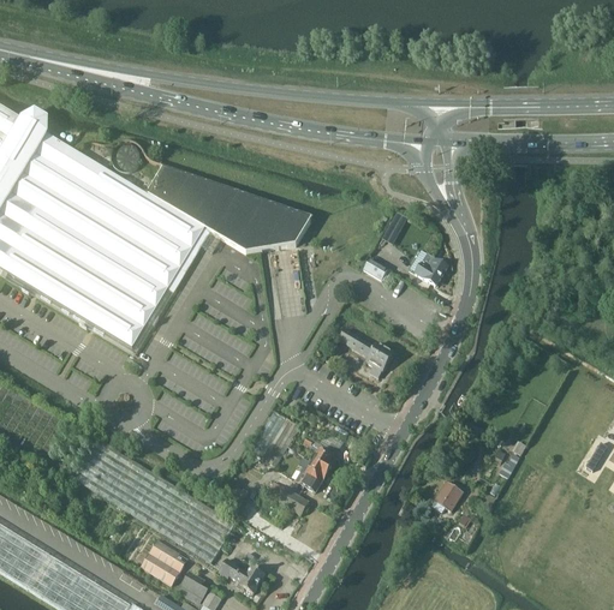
[(0,274),(4,276),(7,271),(131,347),(204,226),(220,237),(245,251),(260,250),(294,244),(310,217),(311,219),(311,217),(162,165),(145,192),(47,133),(47,118),(34,109),(30,112),(21,117),(0,105),(0,274)]
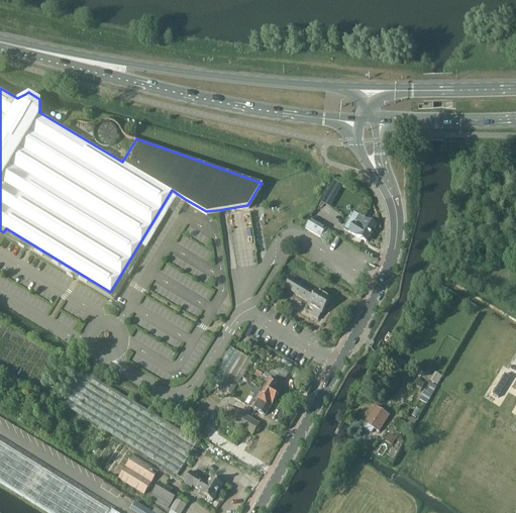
[(118,131),(118,128),(118,126),(117,123),(115,119),(113,118),(110,116),(106,115),(103,116),(101,116),(99,117),(97,119),(94,122),(93,125),(93,128),(93,132),(94,134),(96,137),(99,140),(102,141),(105,141),(108,141),(110,141),(113,139),(115,137),(117,134),(118,131)]
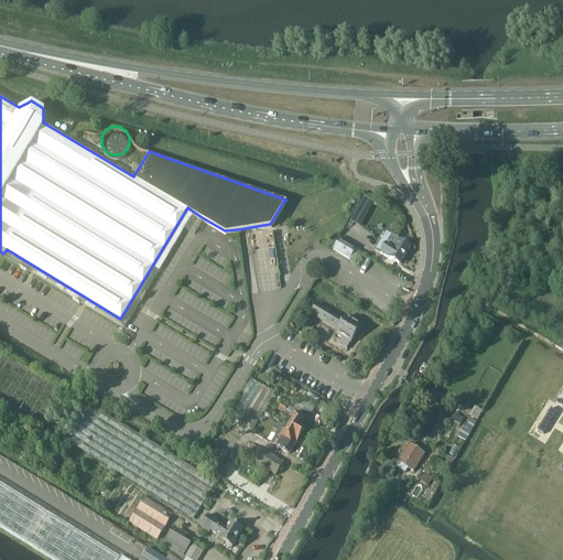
[(348,257),(355,246),(338,236),(332,247),(348,257)]
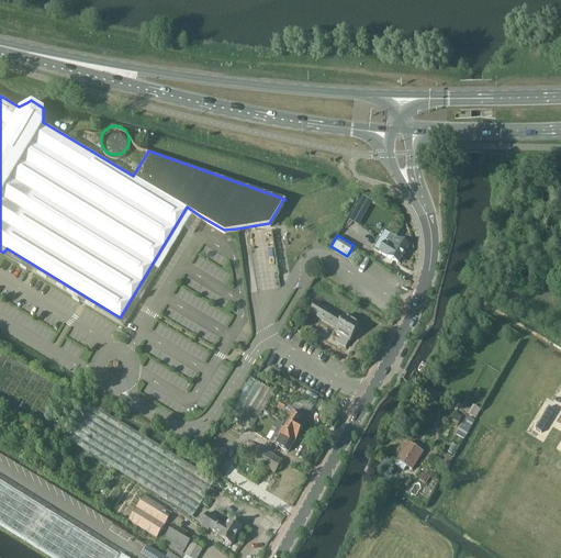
[(406,243),(393,235),(389,243),(383,240),(378,249),(396,260),(406,243)]
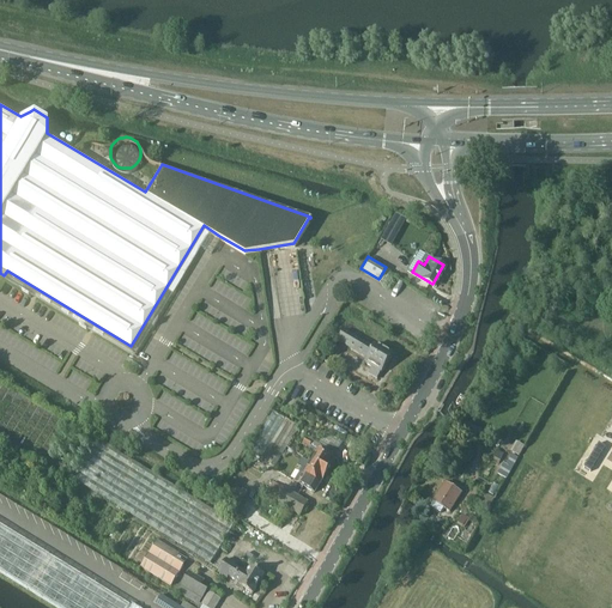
[(371,345),(343,327),(335,338),(365,356),(363,359),(370,364),(367,370),(375,375),(379,368),(380,369),(391,351),(374,340),(371,345)]
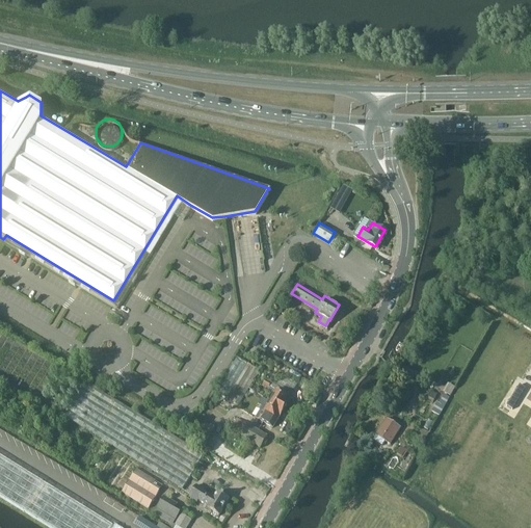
[(310,315),(314,308),(303,301),(299,309),(302,310),(300,313),(307,316),(308,314),(310,315)]
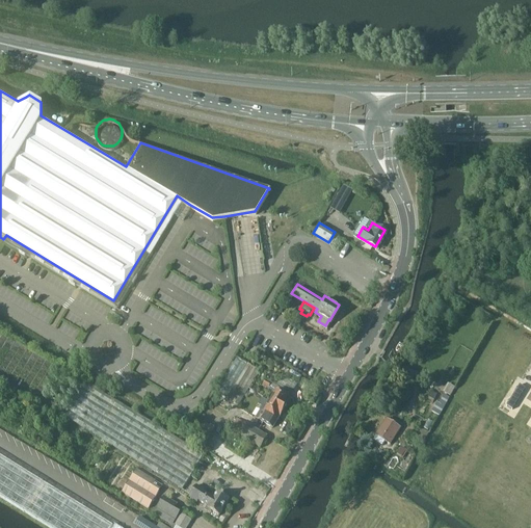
[(251,364),(230,397),(237,402),(259,368),(251,364)]
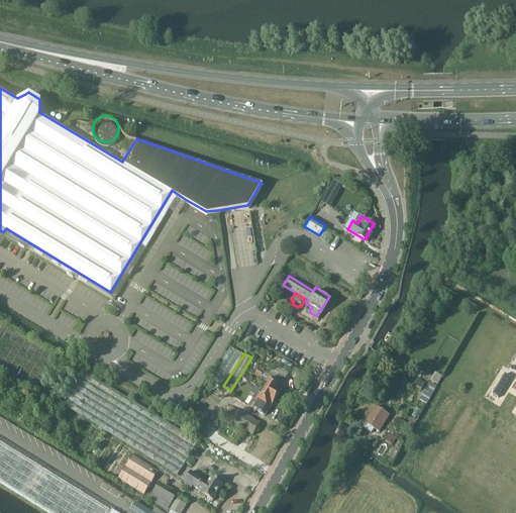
[(271,399),(280,384),(266,375),(267,373),(258,367),(254,372),(264,378),(263,379),(265,380),(262,386),(260,385),(255,391),(271,399)]
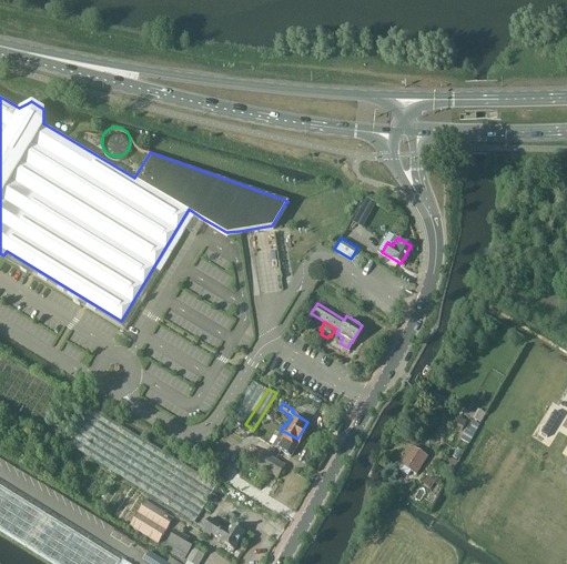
[(70,445),(91,410),(90,408),(68,444),(70,445)]
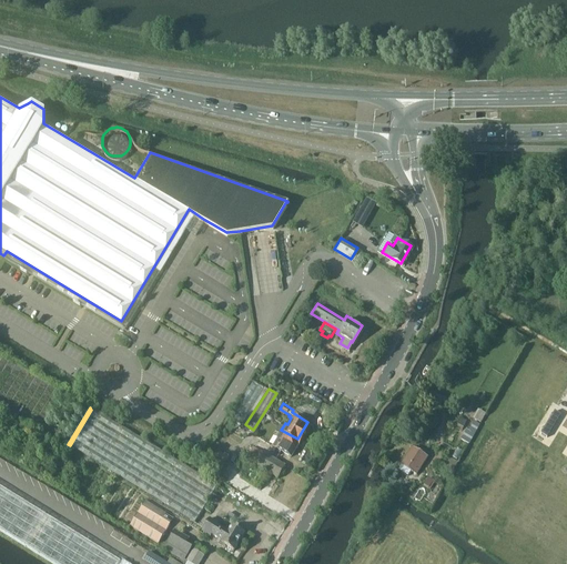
[(554,408),(539,430),(546,434),(559,411),(556,415),(552,412),(554,408)]
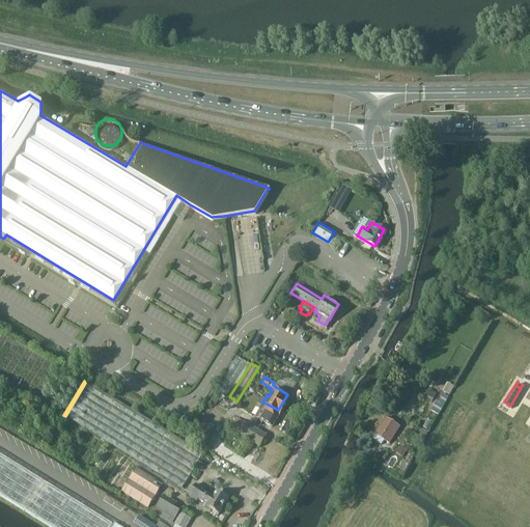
[(180,484),(200,451),(85,383),(65,416),(180,484)]
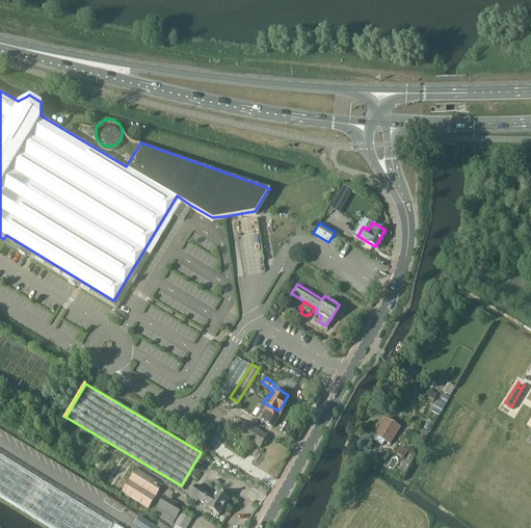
[(426,394),(432,397),(435,391),(429,388),(426,394)]
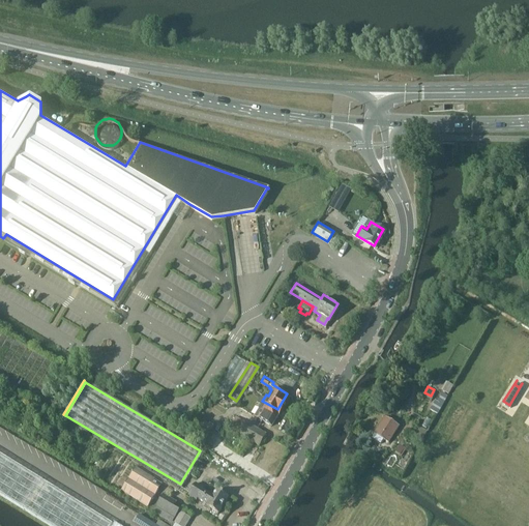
[(269,422),(277,409),(262,401),(259,406),(261,407),(257,415),(269,422)]
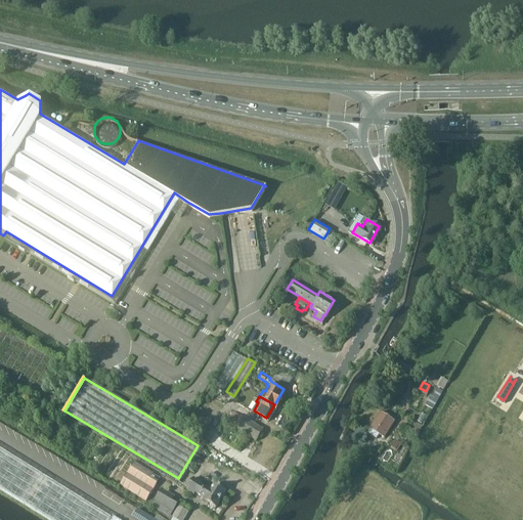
[(256,437),(262,426),(233,409),(227,420),(240,428),(230,443),(235,446),(245,431),(256,437)]
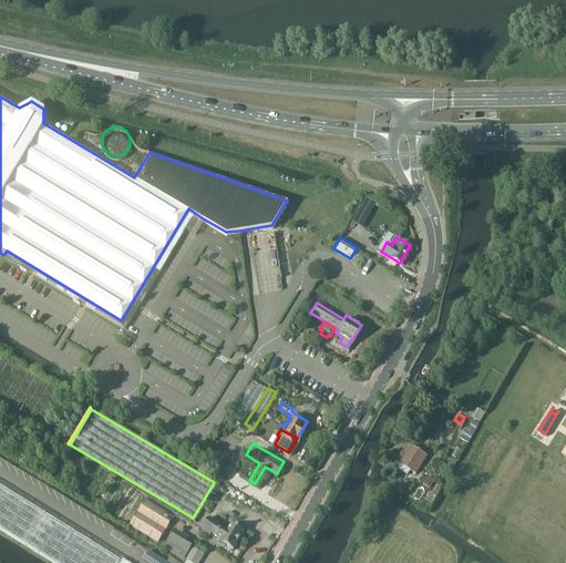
[(414,472),(425,454),(410,444),(398,462),(414,472)]
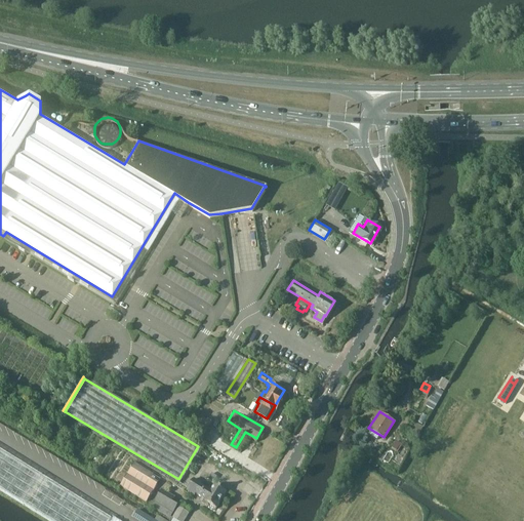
[(200,417),(194,413),(192,417),(207,428),(211,421),(202,414),(200,417)]
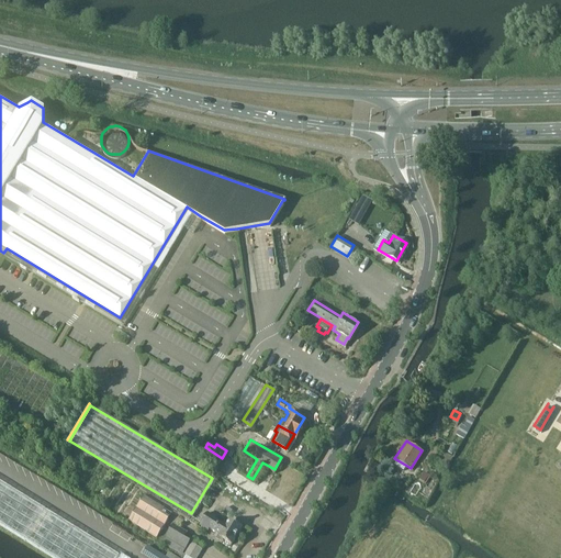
[(423,479),(428,471),(423,468),(418,476),(423,479)]
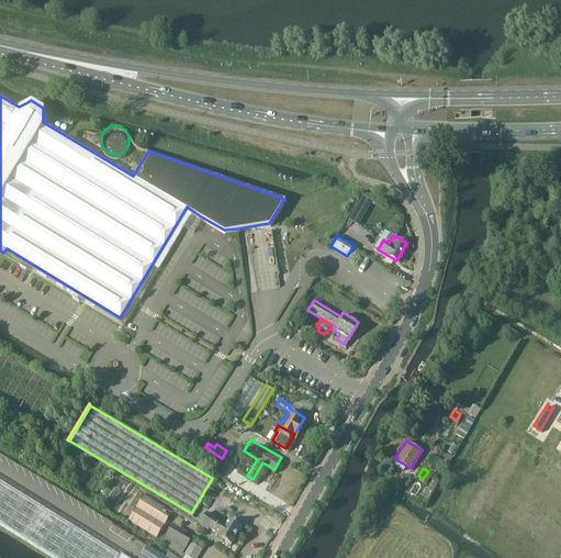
[(119,551),(0,478),(0,520),(60,557),(136,557),(137,557),(121,547),(119,551)]
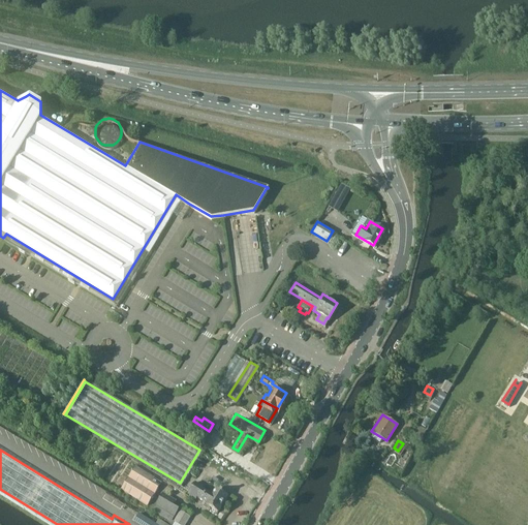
[(148,503),(159,484),(152,480),(155,474),(135,462),(121,486),(148,503)]
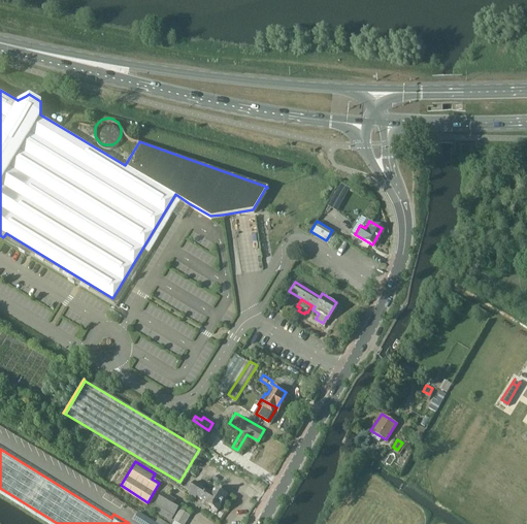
[(211,492),(211,491),(200,485),(202,483),(194,479),(187,491),(195,495),(196,493),(206,499),(205,501),(217,508),(226,491),(216,485),(211,492)]
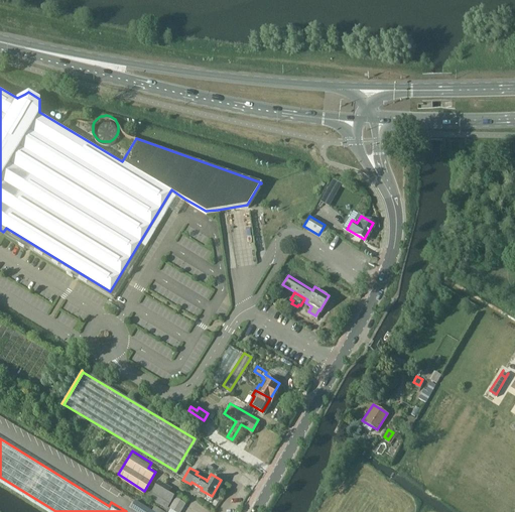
[(168,506),(167,505),(169,501),(173,495),(168,491),(171,486),(158,478),(149,496),(159,502),(157,504),(169,511),(177,511),(184,501),(175,495),(168,506)]
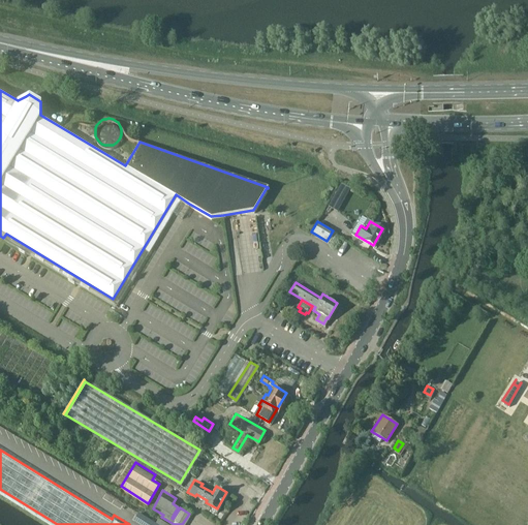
[(144,524),(161,524),(138,510),(133,518),(144,524)]
